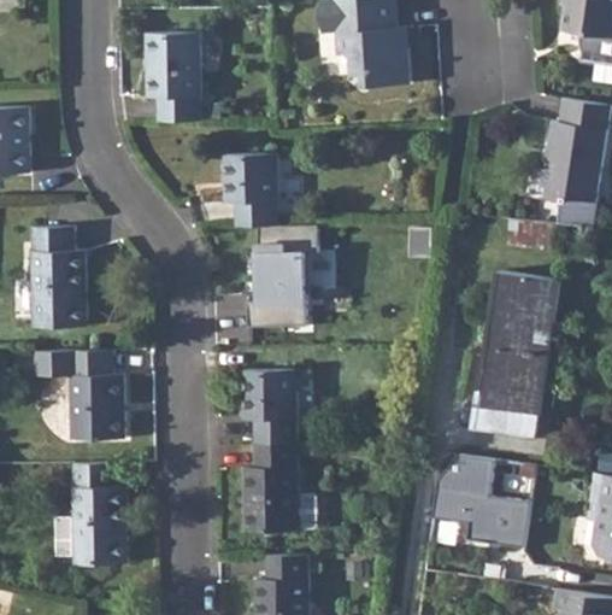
[(389,0),(316,0),(319,36),(333,35),(335,56),(348,56),(349,76),(362,75),(362,87),(406,86),(404,47),(393,47),(392,31),(389,0)]
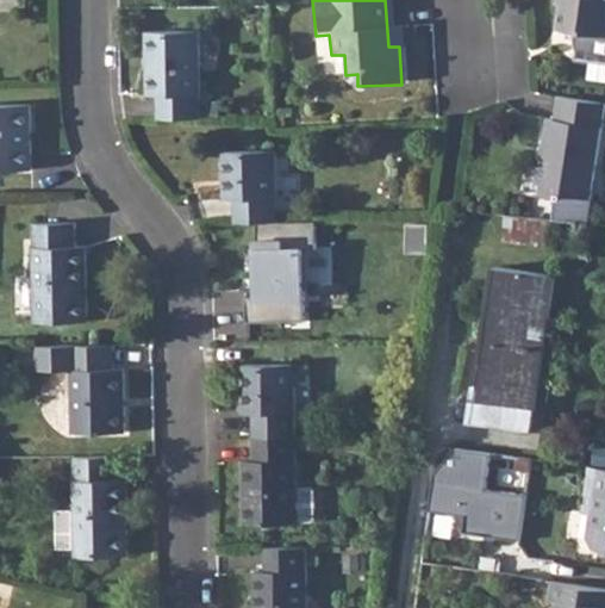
[(604,26),(604,0),(556,0),(553,32),(569,35),(568,36),(568,38),(568,41),(568,43),(568,45),(569,48),(569,49),(569,51),(571,53),(571,54),(578,55),(577,63),(604,67),(604,35),(604,26)]
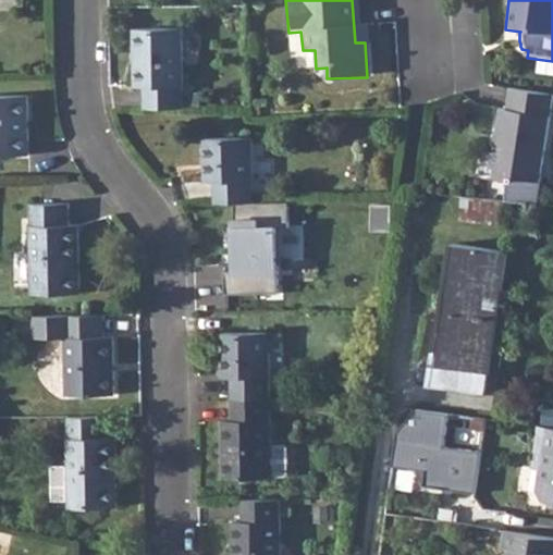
[(364,27),(354,28),(355,42),(365,42),(364,27)]
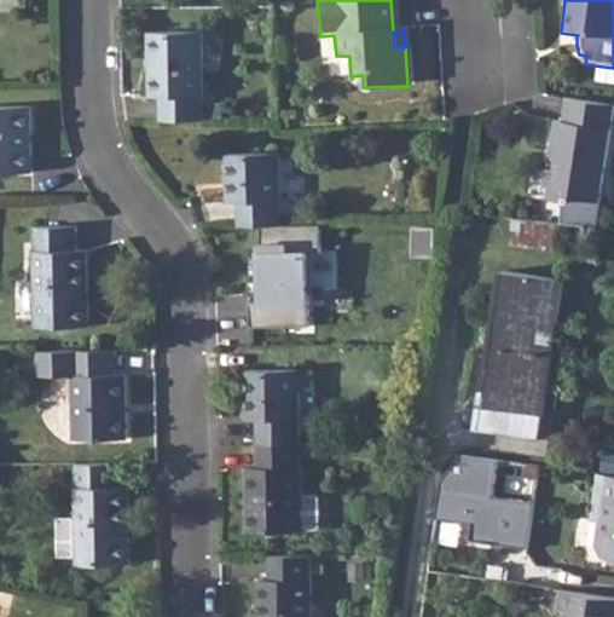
[(156,99),(157,124),(201,124),(200,34),(145,35),(146,99),(156,99)]
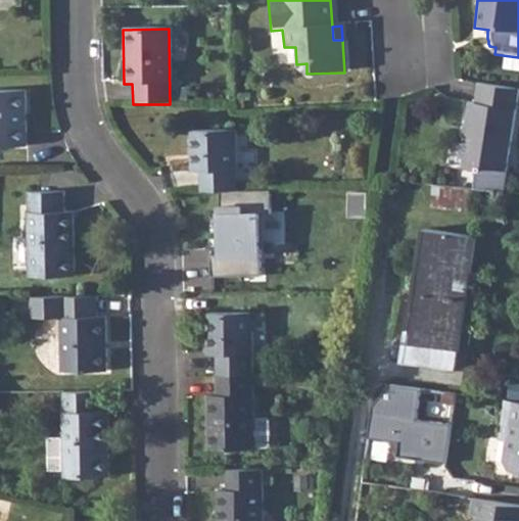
[(515,91),(475,84),(473,106),(464,105),(460,136),(463,137),(458,173),(478,176),(481,173),(502,175),(515,91)]
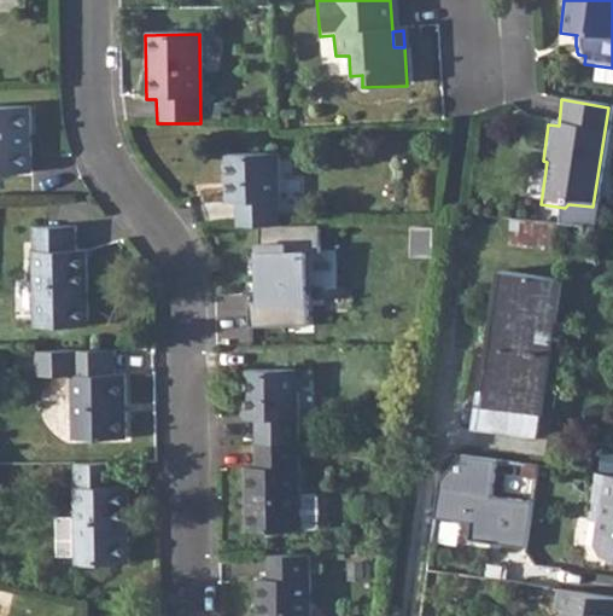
[(29,106),(0,106),(0,174),(30,175),(29,106)]
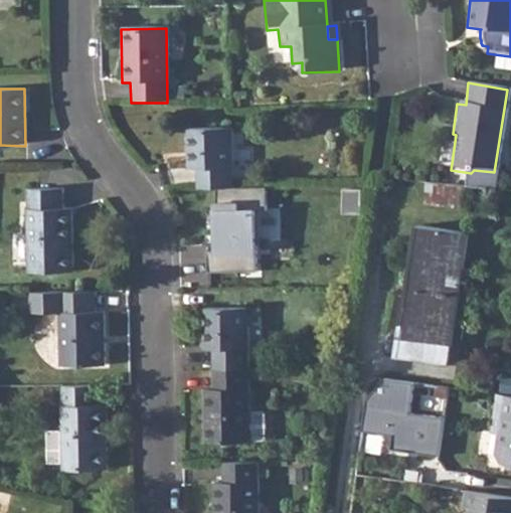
[(195,169),(195,190),(213,191),(231,191),(230,129),(185,129),(185,169),(195,169)]
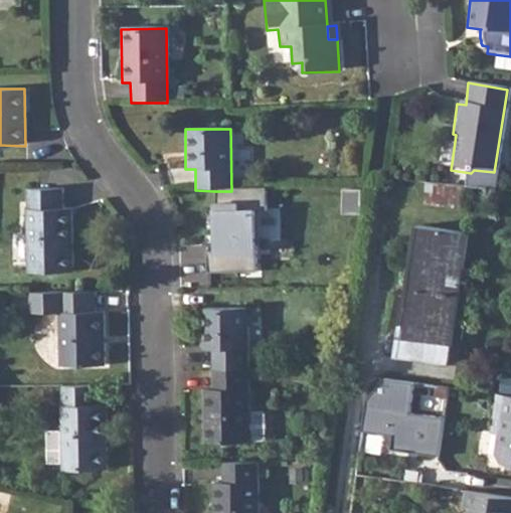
[(461,185),(428,182),(426,203),(459,206),(461,185)]
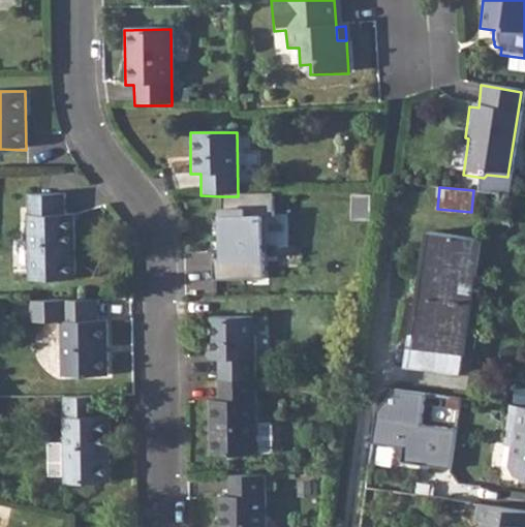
[(61,194),(28,195),(30,281),(72,279),(70,215),(63,215),(61,194)]
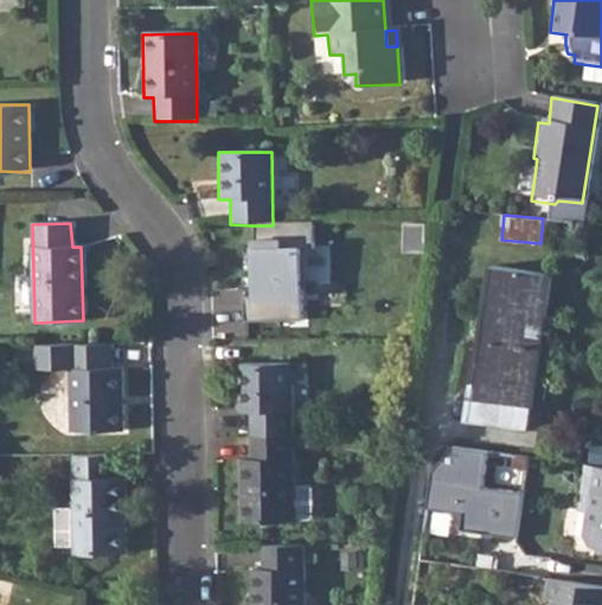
[(273,225),(251,225),(253,243),(239,243),(242,324),(294,322),(292,250),(312,249),(311,224),(273,225)]
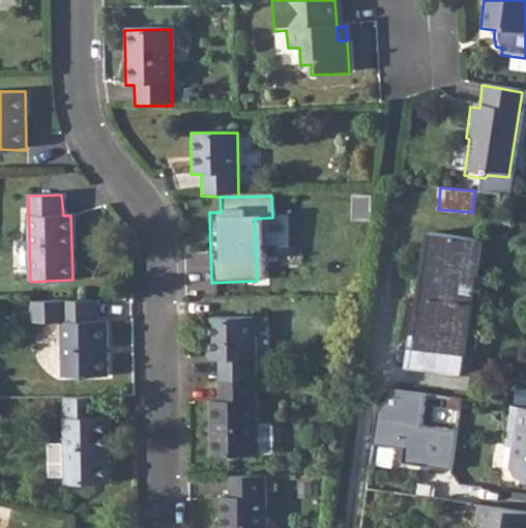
[(427,234),(407,363),(459,372),(478,242),(427,234)]
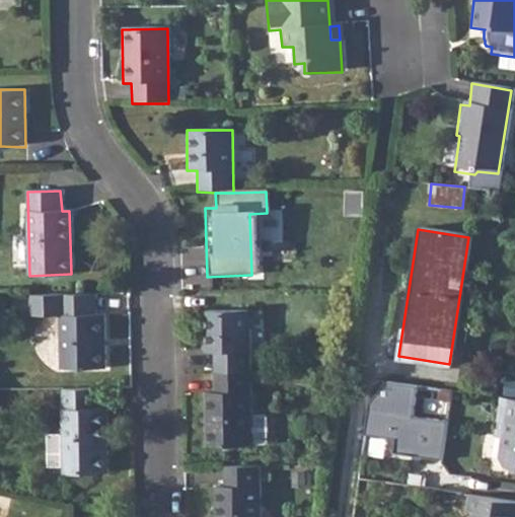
[(94,294),(59,295),(28,296),(29,316),(60,315),(61,368),(104,367),(103,313),(95,313),(94,294)]
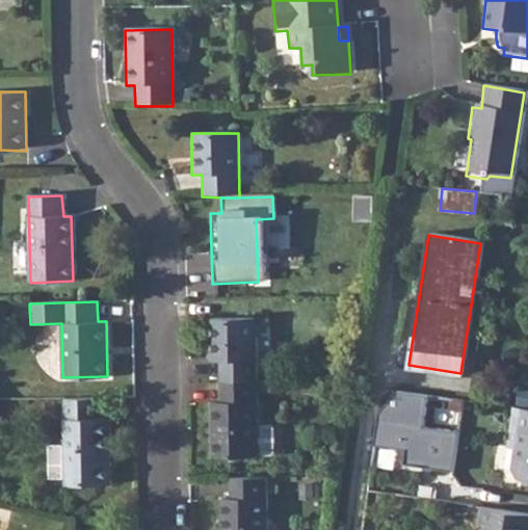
[(217,362),(217,382),(255,382),(254,319),(208,320),(209,362),(217,362)]
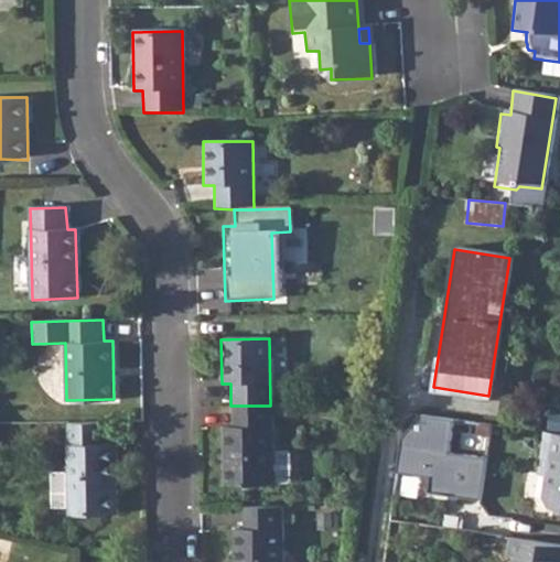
[(270,406),(230,406),(230,427),(223,427),(223,485),(288,485),(288,450),(270,450),(270,406)]
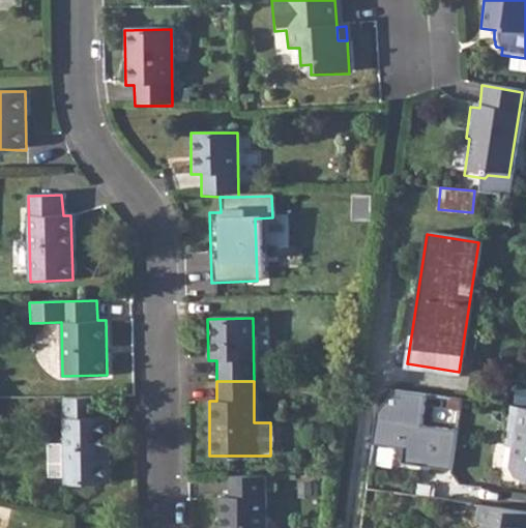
[(374,415),(370,444),(407,449),(406,461),(444,467),(455,404),(392,394),(374,415)]
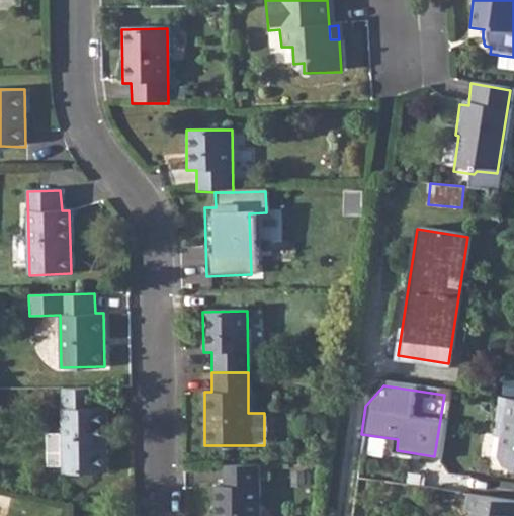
[(95,387),(60,388),(62,433),(47,433),(47,462),(53,467),(63,467),(63,470),(105,471),(104,408),(96,408),(95,387)]
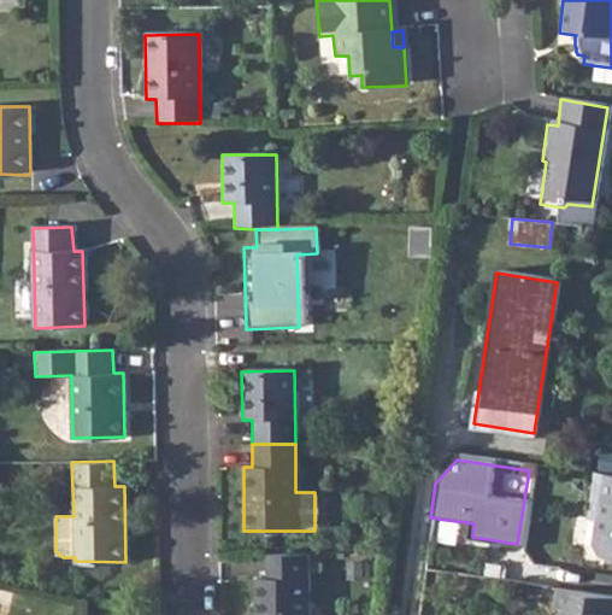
[(590,472),(588,493),(596,496),(600,473),(593,473),(590,472)]
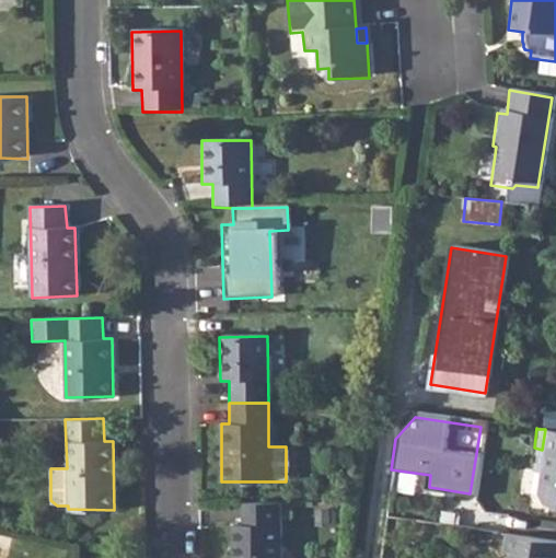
[(542,450),(534,448),(531,472),(539,473),(535,495),(541,504),(555,506),(555,430),(545,429),(542,450)]
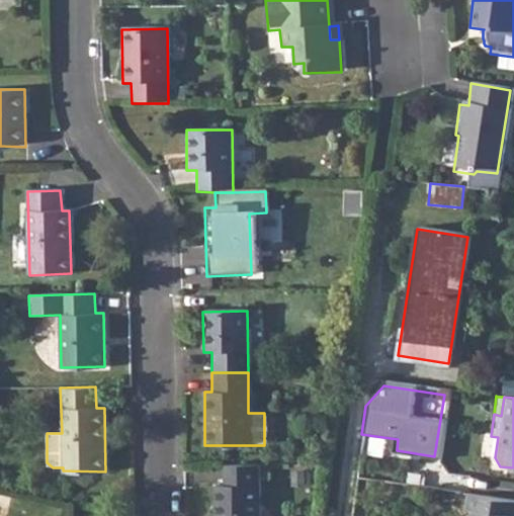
[(258,515),(258,465),(222,466),(222,486),(213,486),(213,515),(258,515)]
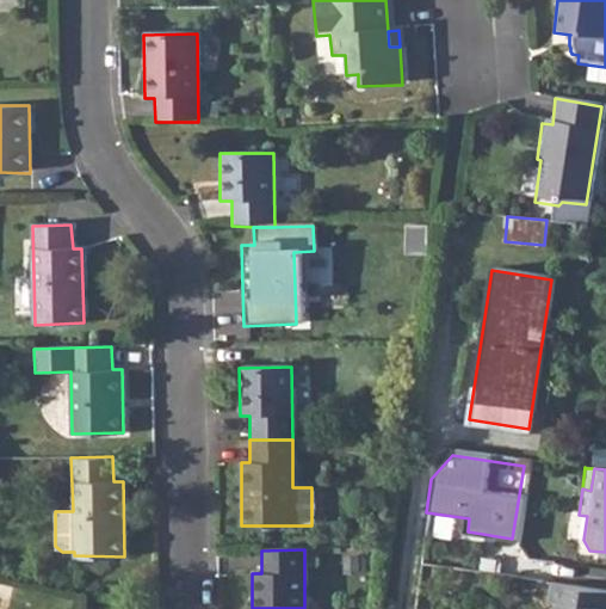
[(605,608),(605,590),(546,580),(544,601),(552,601),(551,608),(605,608)]
